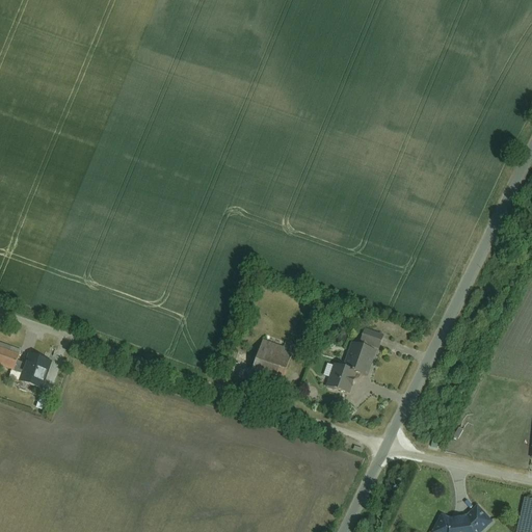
[(383,336),(365,328),(360,344),(378,350),(383,336)]
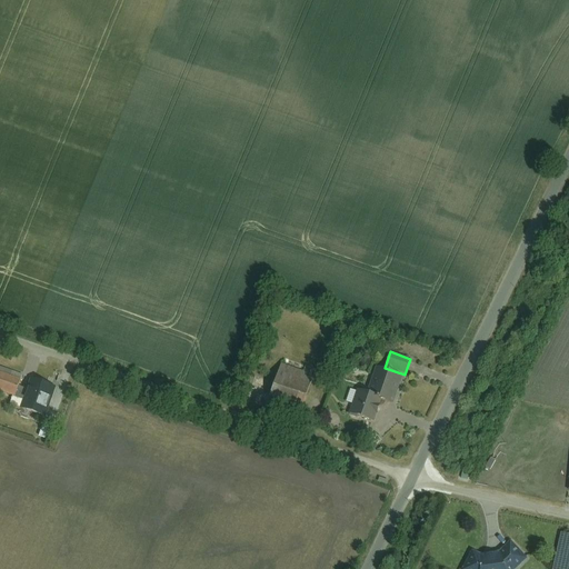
[(313,375),(280,363),(263,410),(296,422),(313,375)]
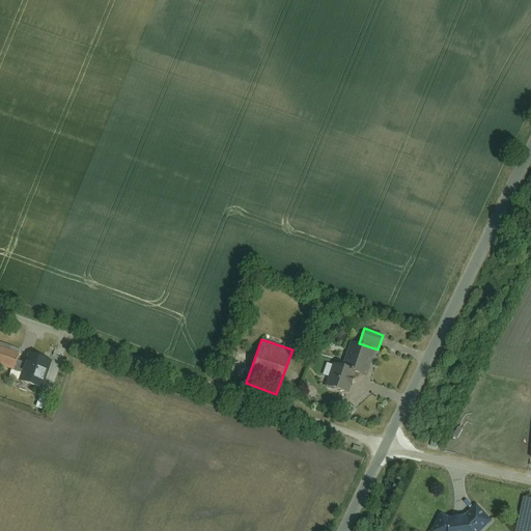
[(366,378),(375,350),(351,341),(343,366),(333,363),(325,387),(347,394),(355,373),(366,378)]
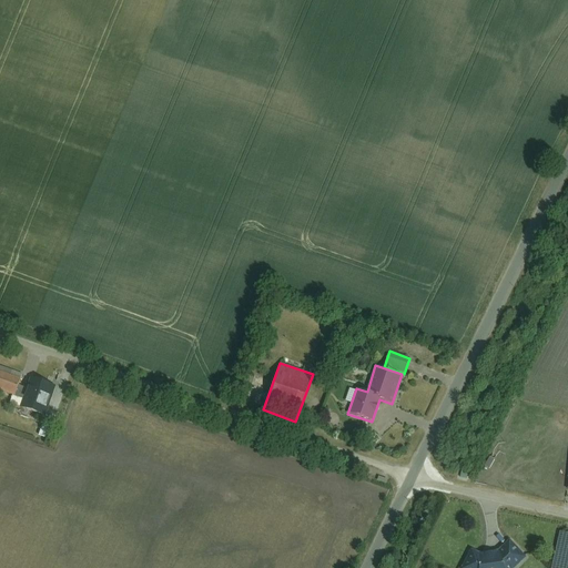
[(23,374),(0,366),(0,391),(22,398),(26,388),(19,386),(23,374)]
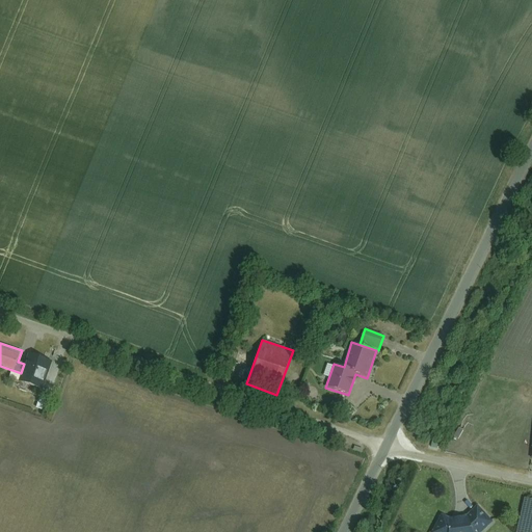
[(51,361),(28,352),(24,364),(21,373),(18,381),(42,390),(51,361)]
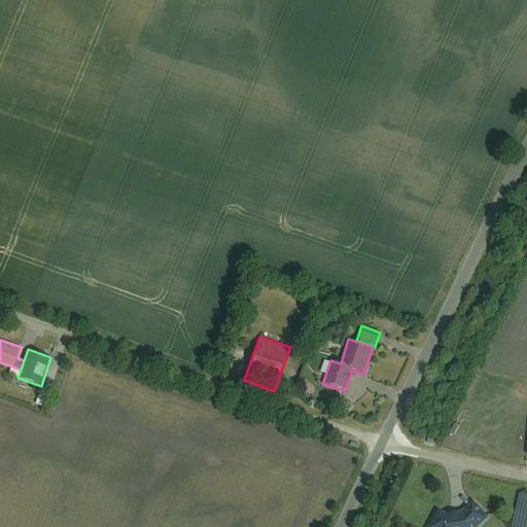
[(488,369),(497,371),(498,362),(489,360),(488,369)]
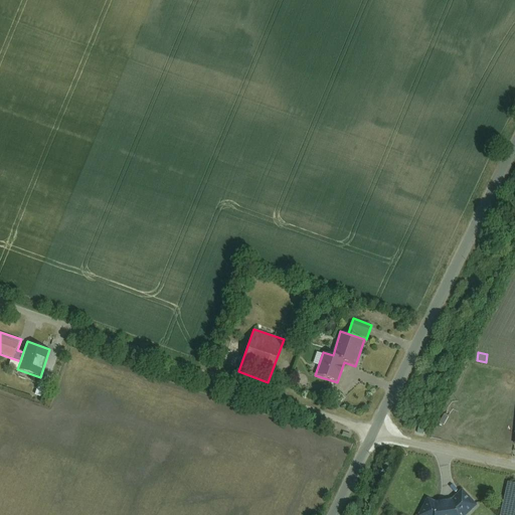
[(49,383),(38,380),(35,395),(46,398),(49,383)]
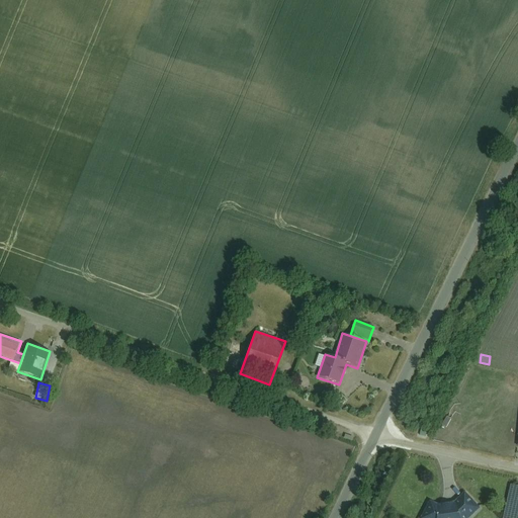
[(517,517),(517,488),(512,487),(504,517),(517,517)]
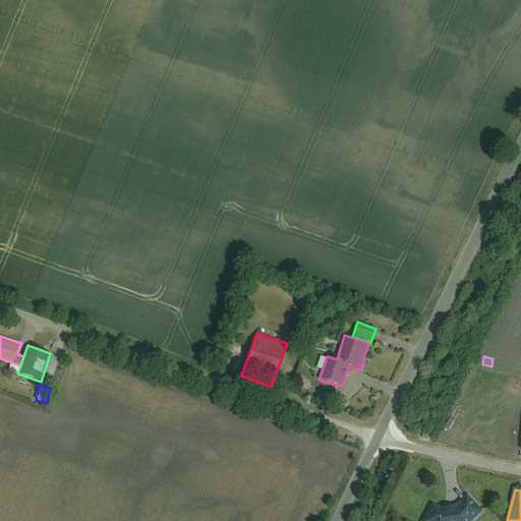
[(471,520),(482,511),(467,495),(457,505),(441,507),(431,503),(422,520),(471,520)]
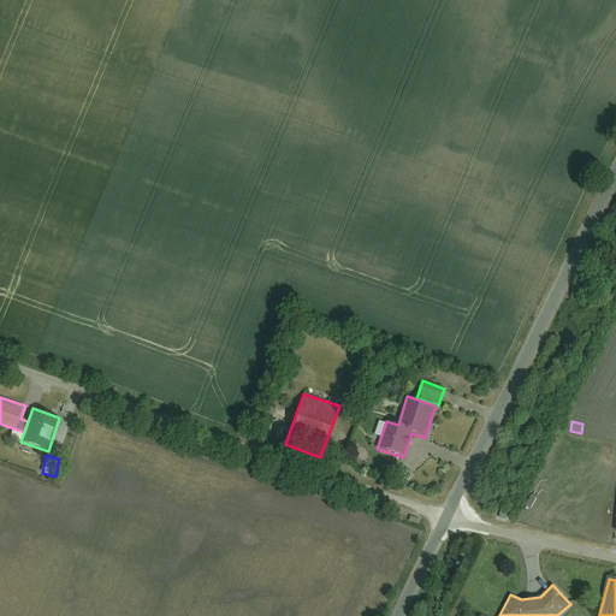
All buildings are outlined.
